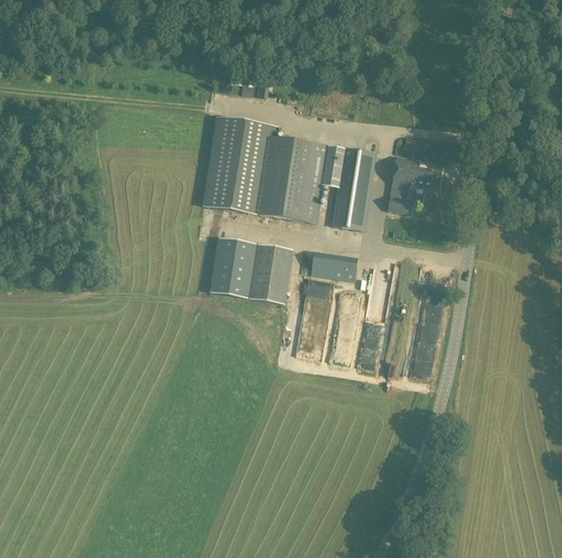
[(260,134),(277,136),(279,125),(220,116),(205,205),(248,212),(260,134)]
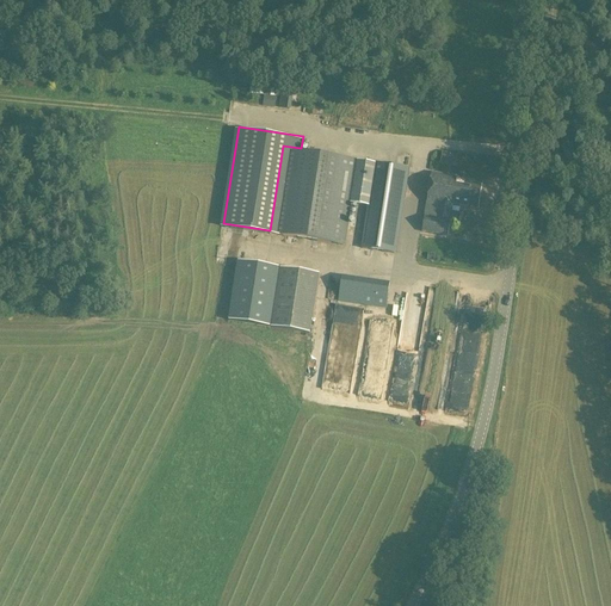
[(375,160),(301,148),(283,146),(270,230),(344,241),(350,199),(369,202),(375,160)]
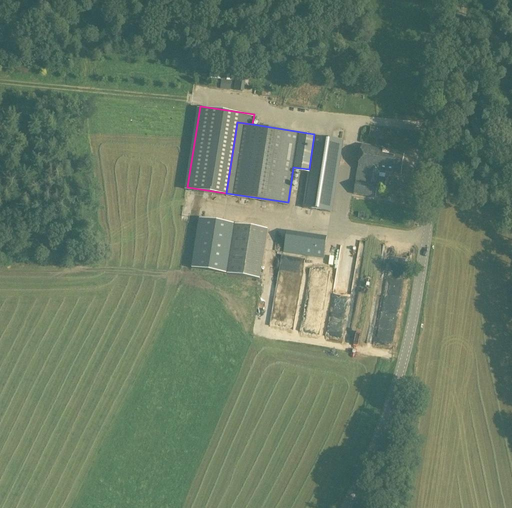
[(371,123),(370,131),(382,134),(384,126),(371,123)]
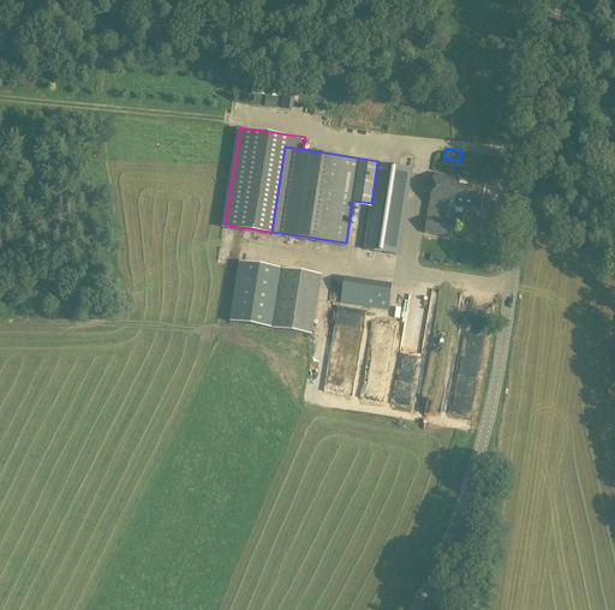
[(377,161),(371,203),(364,246),(396,251),(410,166),(377,161)]
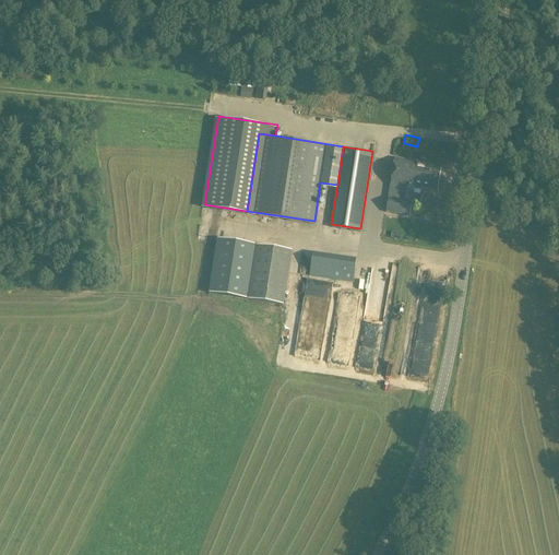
[(395,154),(394,156),(392,170),(439,177),(441,164),(418,160),(418,158),(395,154)]
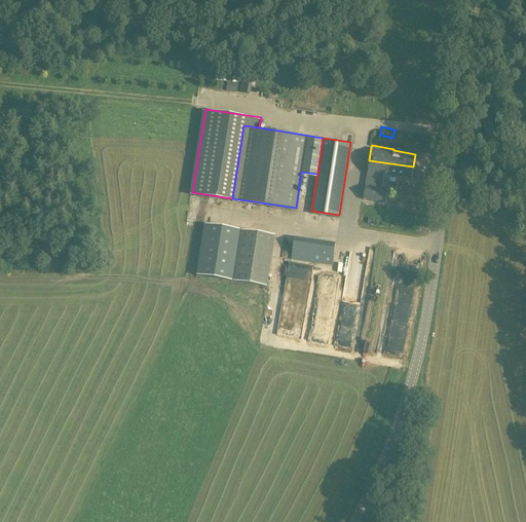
[(412,176),(413,166),(369,160),(363,196),(385,200),(390,173),(412,176)]
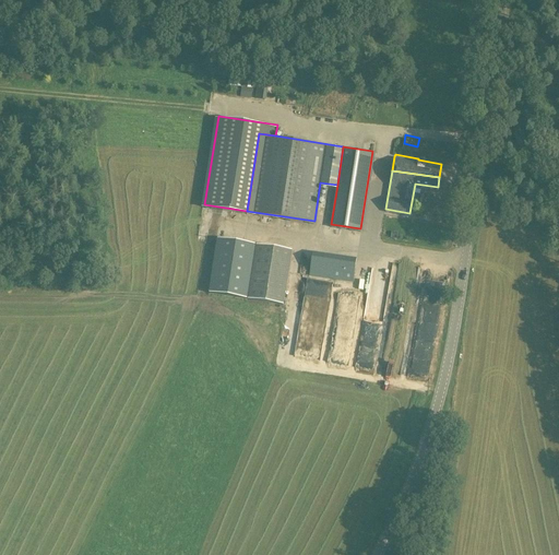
[(247,296),(254,241),(218,236),(210,290),(247,296)]
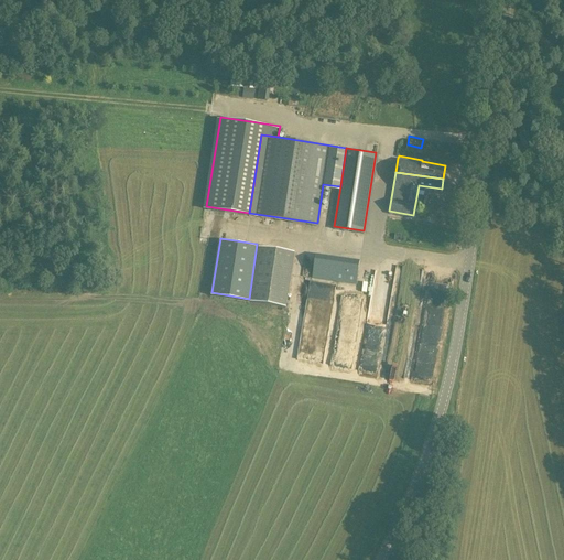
[(285,304),(294,249),(259,244),(250,299),(285,304)]
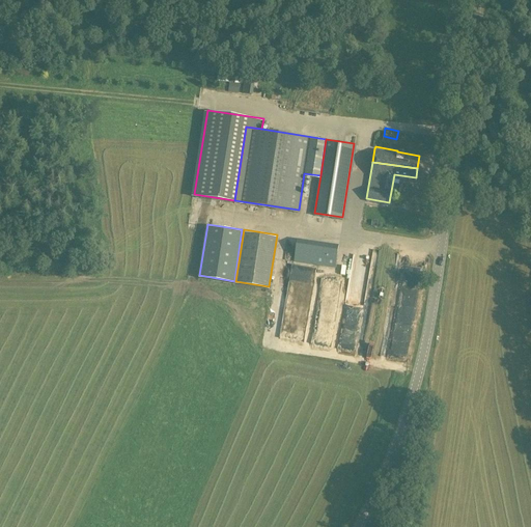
[(338,244),(317,241),(315,261),(335,264),(338,244)]
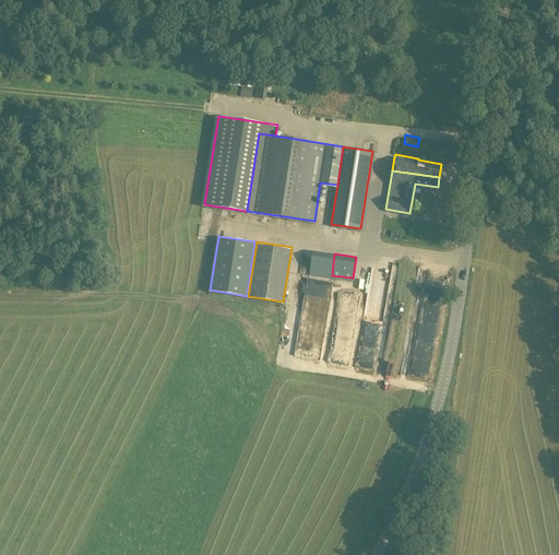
[(397,261),(395,307),(415,308),(417,262),(397,261)]
